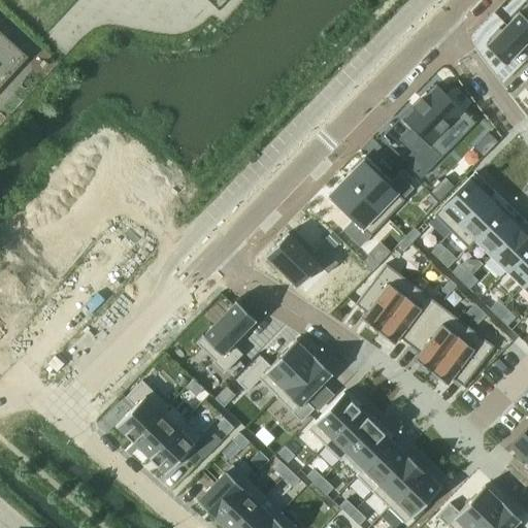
[(486,44),(485,45),(504,65),(505,64),(505,63),(526,41),(527,42),(527,3),(519,12),(518,11),(518,12),(518,13),(501,31),(498,28),(488,38),(491,41),(487,45),(486,44)]
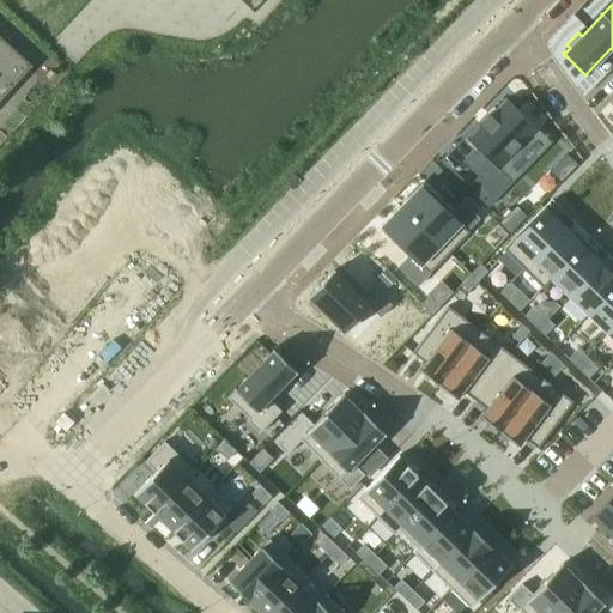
[(0,99),(31,66),(0,36),(0,99)]
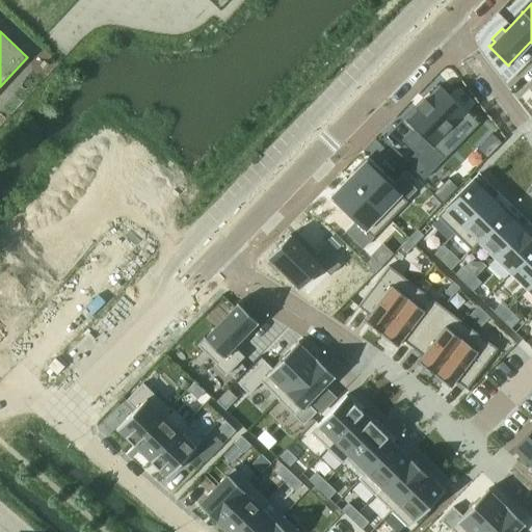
[(434,145),(467,112),(439,85),(424,100),(404,120),(413,129),(401,140),(417,156),(408,164),(424,180),(446,157),(434,145)]
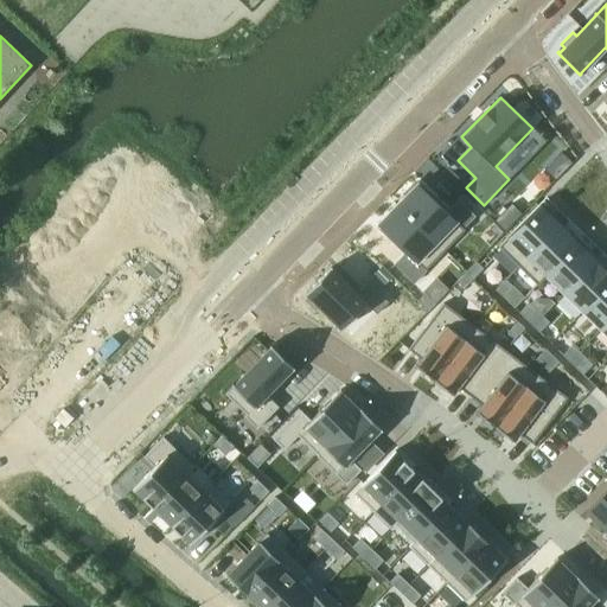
[(403,196),(396,204),(445,250),(464,230),(462,228),(474,216),(457,199),(445,211),(416,184),(414,186),(411,184),(402,195),(403,196)]
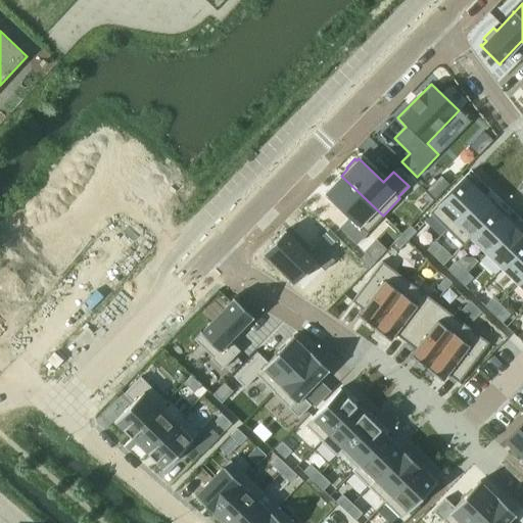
[(467,175),(429,212),(446,229),(482,193),(474,185),(475,183),(467,175)]
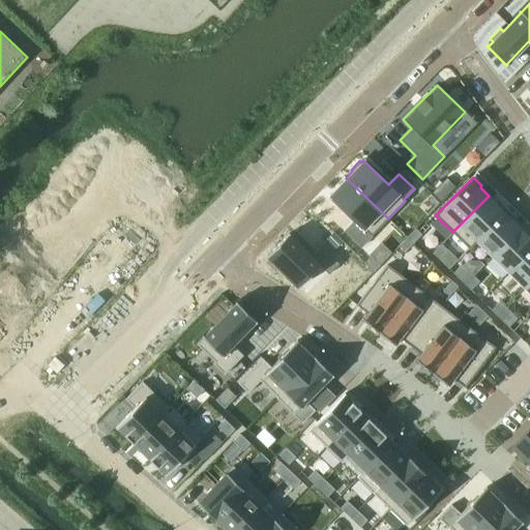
[(346,178),(329,196),(354,221),(345,231),(361,246),(388,218),(346,178)]
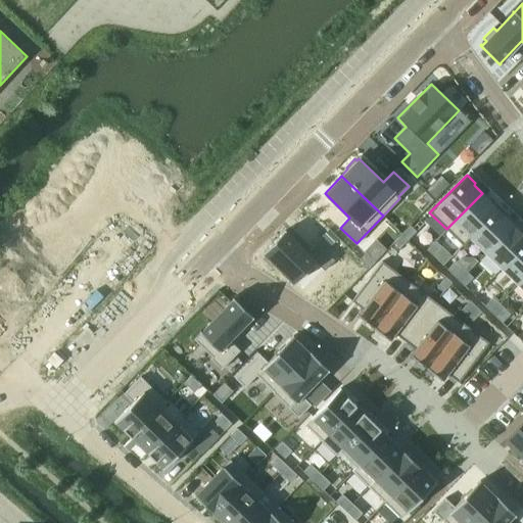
[(440,176),(426,190),(435,198),(449,184),(440,176)]
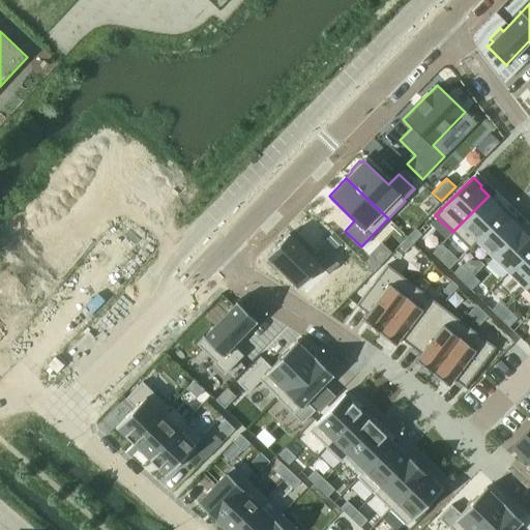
[(489,196),(452,232),(469,248),(506,209),(498,202),(496,203),(489,196)]
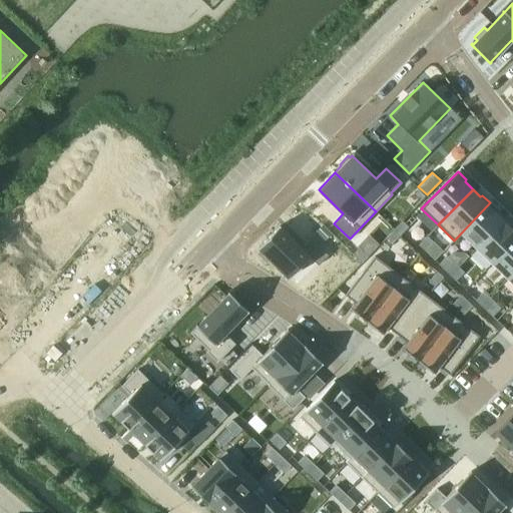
[(490,202),(454,240),(460,234),(476,248),(503,219),(496,212),(498,210),(490,202)]
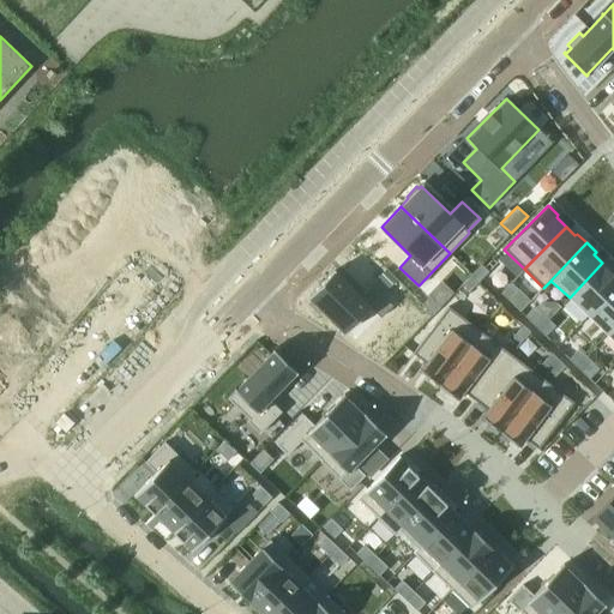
[(602,263),(570,298),(588,315),(613,288),(613,269),(612,272),(603,264),(602,263)]
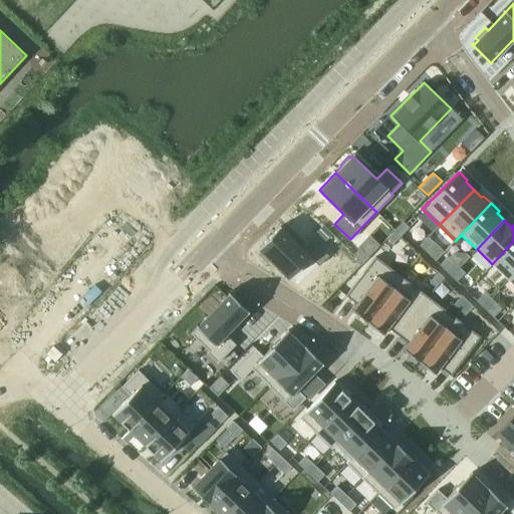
[(403,222),(395,230),(401,236),(409,227),(403,222)]
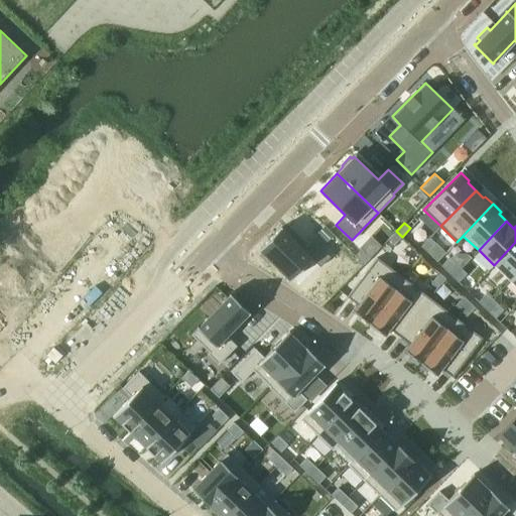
[(330,257),(312,240),(303,249),(281,227),(259,250),(262,252),(259,255),(268,264),(270,261),(290,280),(311,258),(319,267),(330,257)]
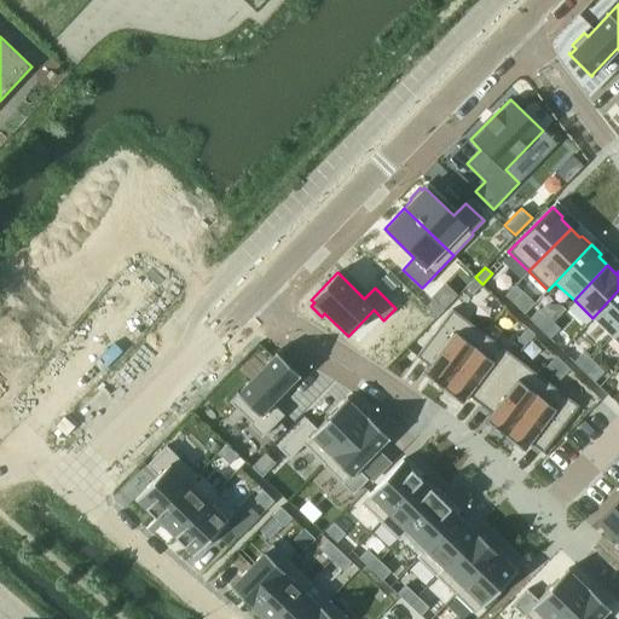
[(475,277),(466,287),(472,294),(482,284),(475,277)]
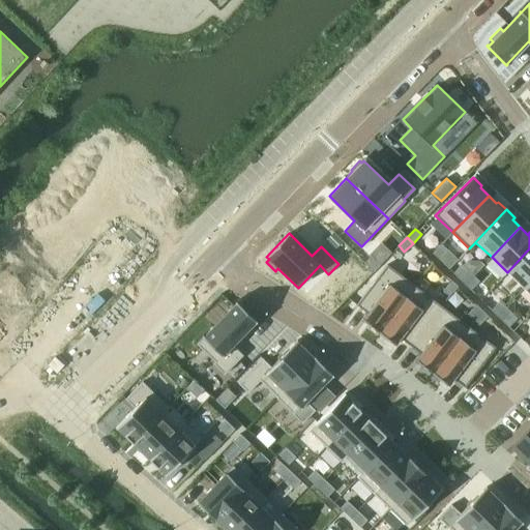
[(441,244),(433,254),(438,259),(447,249),(441,244)]
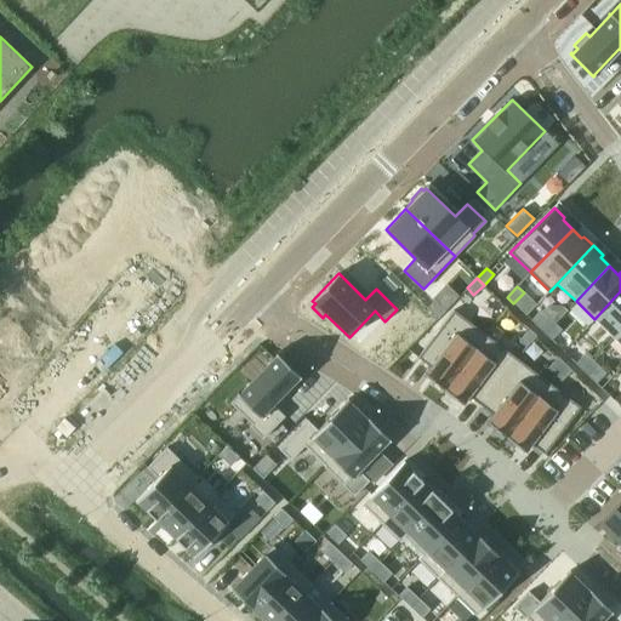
[(620,291),(594,319),(614,337),(620,330),(620,291)]
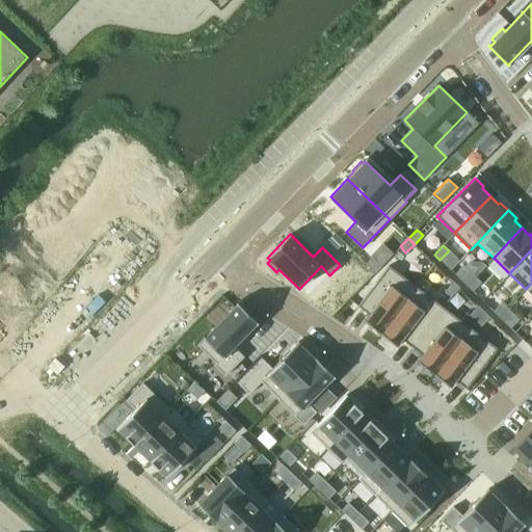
[(371,258),(366,264),(375,272),(380,266),(371,258)]
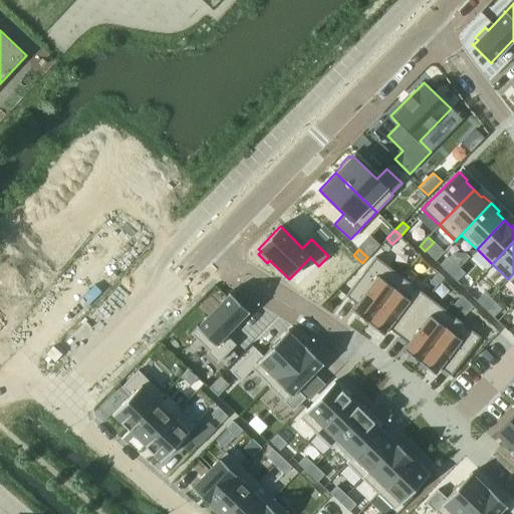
[(375,257),(345,296),(356,304),(351,310),(367,322),(402,277),(375,257)]
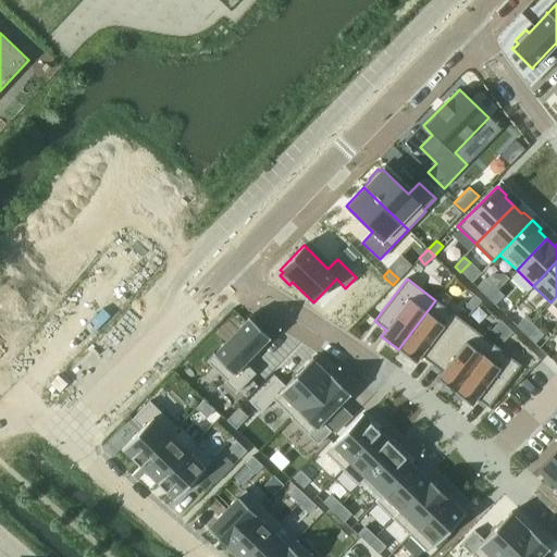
[(491,283),(481,293),(487,298),(496,288),(491,283)]
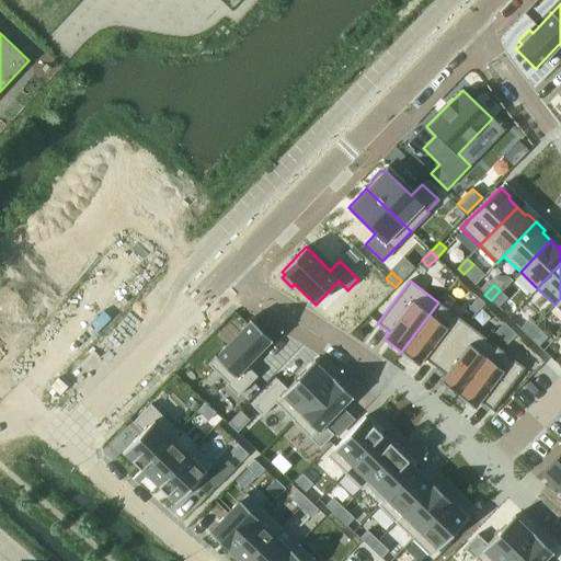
[(500,290),(491,300),(497,307),(506,297),(500,290)]
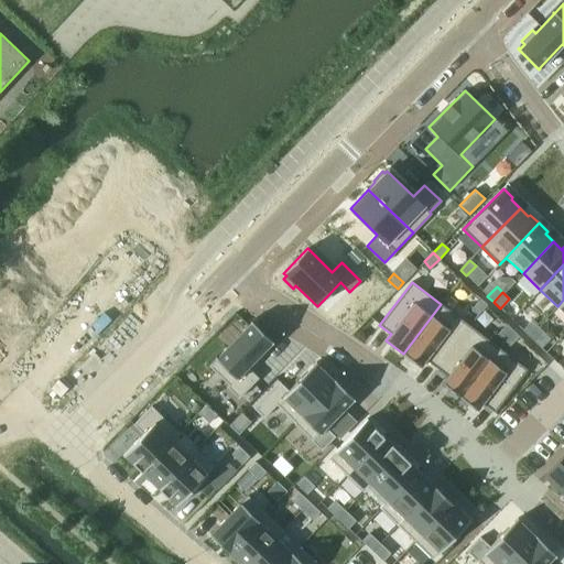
[(481,299),(473,307),(479,314),(488,304),(481,299)]
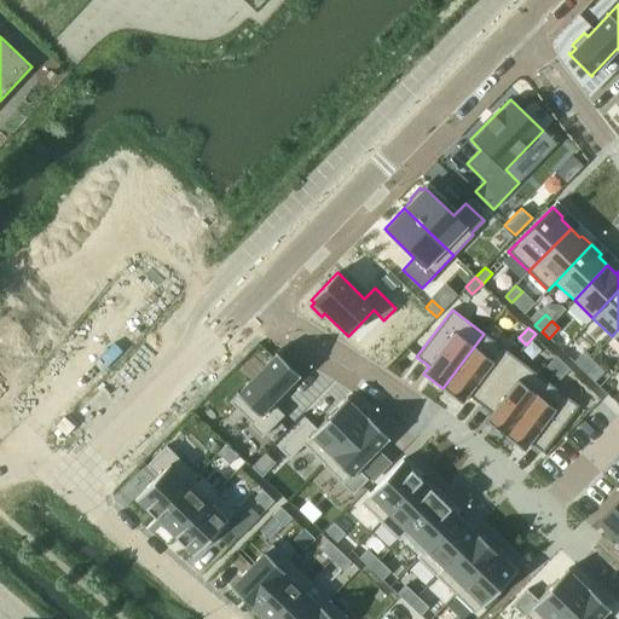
[(484,334),(443,388),(462,403),(463,401),(466,398),(476,408),(515,358),(484,334)]
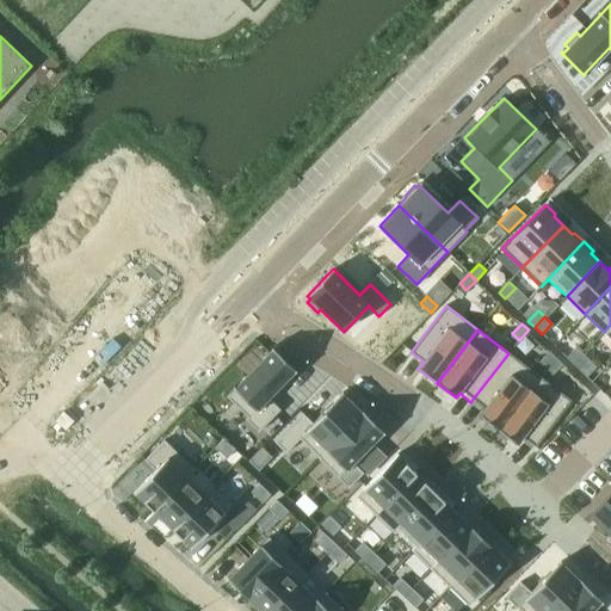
[(233,388),(226,396),(247,417),(245,419),(258,432),(282,407),(271,396),(296,371),(271,347),(270,349),(271,350),(235,387),(234,386),(233,388)]
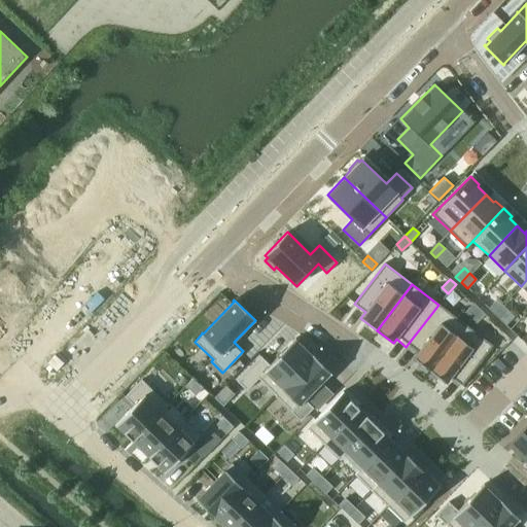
[(496,300),(488,309),(496,317),(505,308),(496,300)]
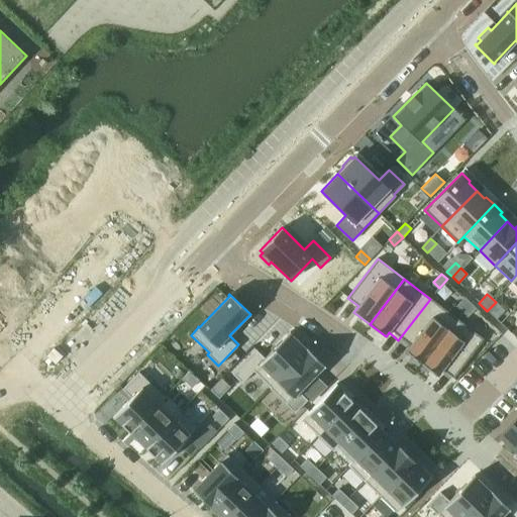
[(464,297),(455,306),(461,311),(470,303),(464,297)]
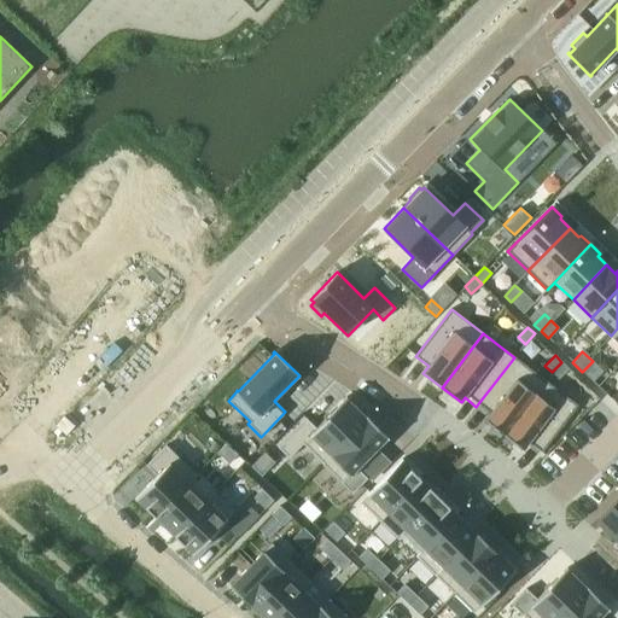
[(514,357),(476,407),(488,415),(484,420),(503,435),(546,380),(514,357)]
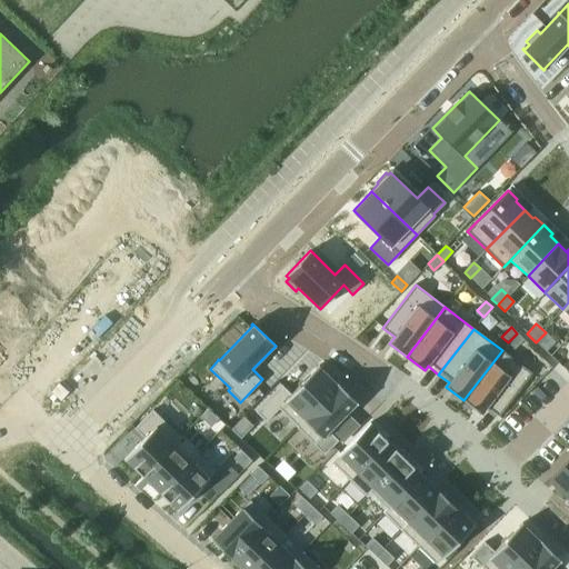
[(546,332),(536,342),(546,351),(555,341),(546,332)]
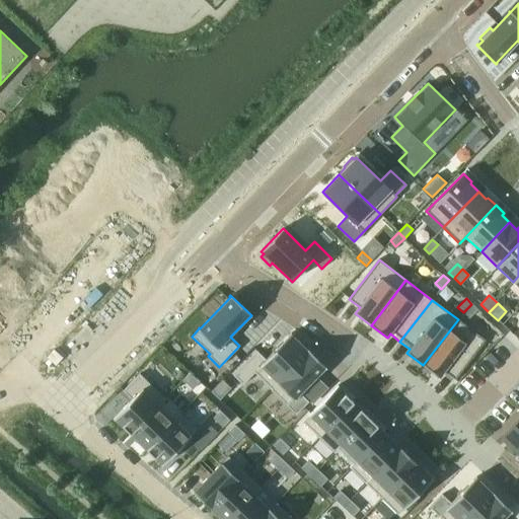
[(471,304),(463,312),(468,317),(477,309),(471,304)]
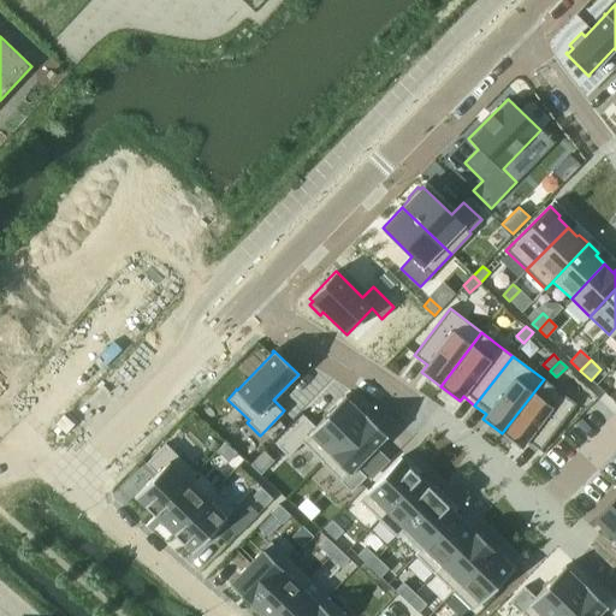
[(544,379),(502,433),(521,449),(527,440),(540,450),(575,403),(544,379)]
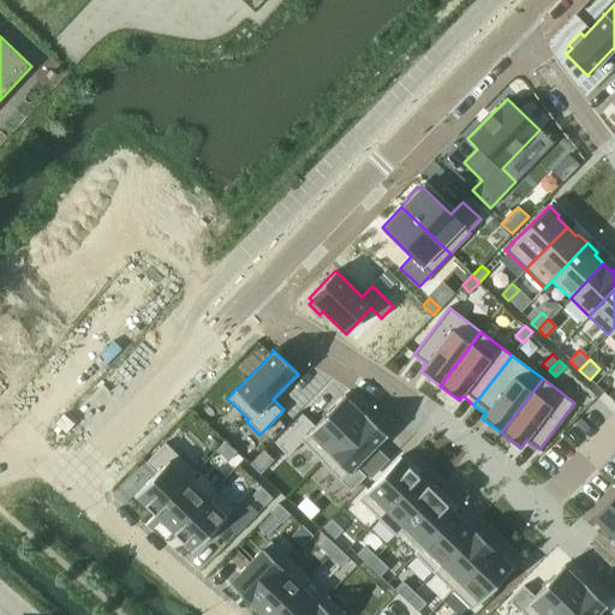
[(303,416),(275,445),(287,455),(300,442),(320,461),(365,416),(364,413),(363,415),(345,398),(346,396),(345,395),(314,427),(303,416)]
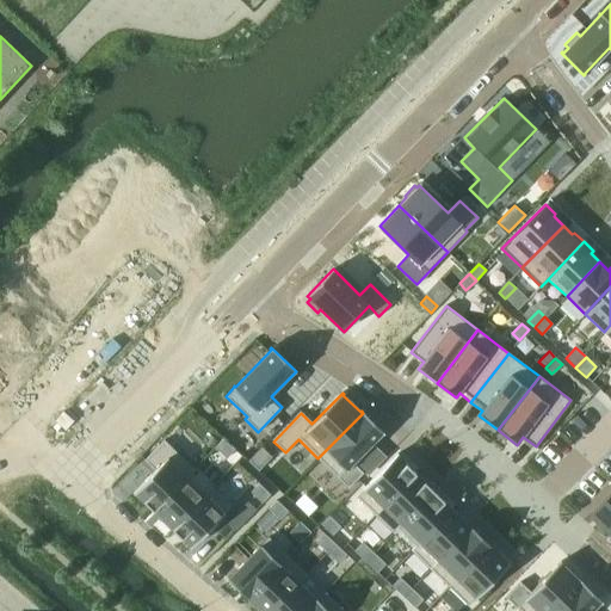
[(363,413),(318,458),(349,488),(362,474),(351,463),(381,433),(382,434),(383,433),(363,413)]
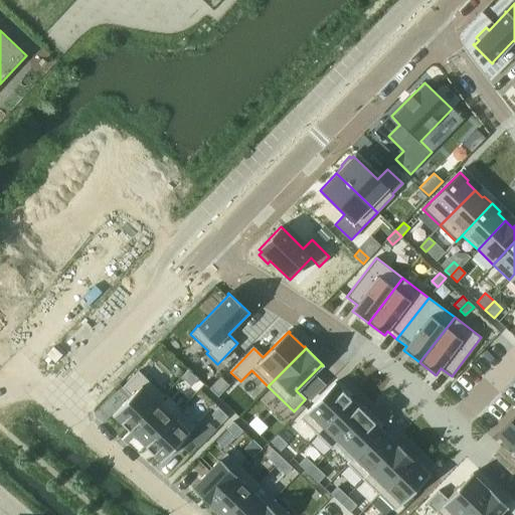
[(187,370),(181,377),(190,386),(197,379),(187,370)]
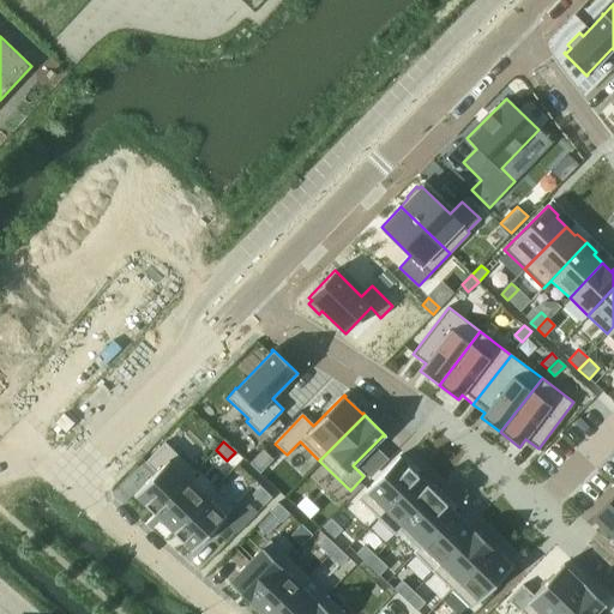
[(155,473),(133,495),(134,497),(136,495),(154,513),(194,471),(164,443),(145,462),(155,473)]
